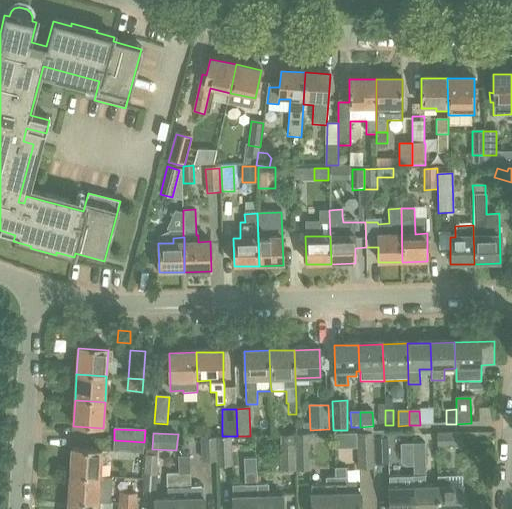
[(372,434),(356,435),(357,449),(358,470),(373,469),(373,465),(372,439),(372,434)]
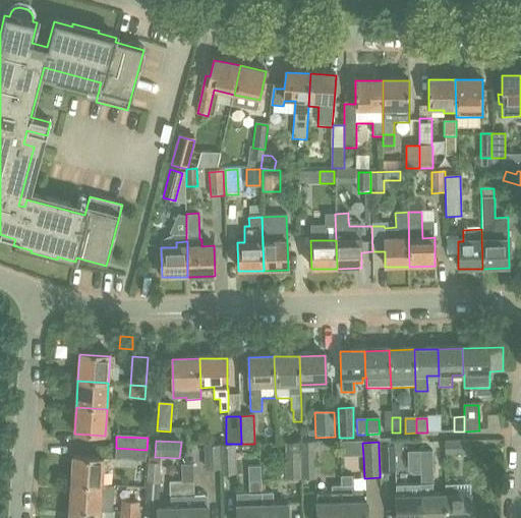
[(444,456),(469,455),(469,442),(444,442),(444,456)]
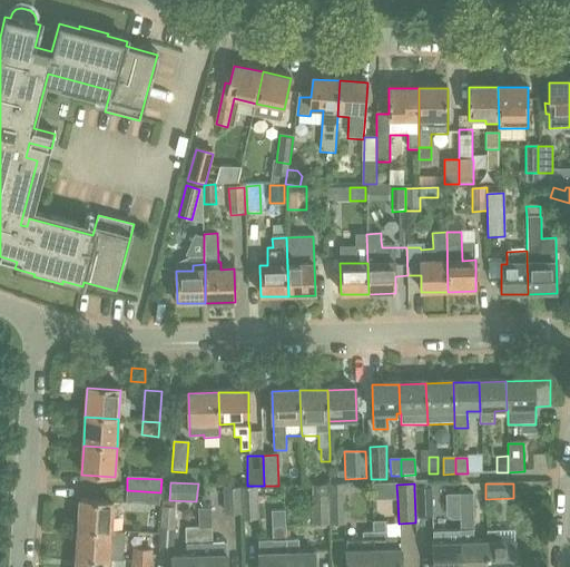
[(352,485),(330,485),(331,526),(345,526),(344,491),(352,491),(352,485)]
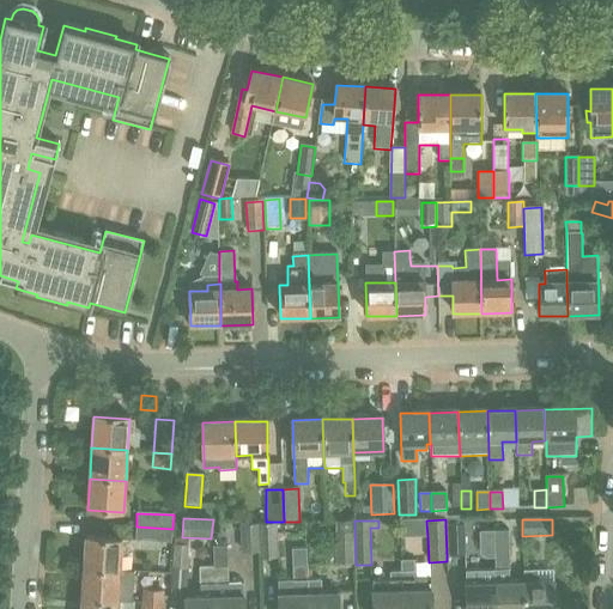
[(426,521),(414,521),(414,539),(428,537),(426,521)]
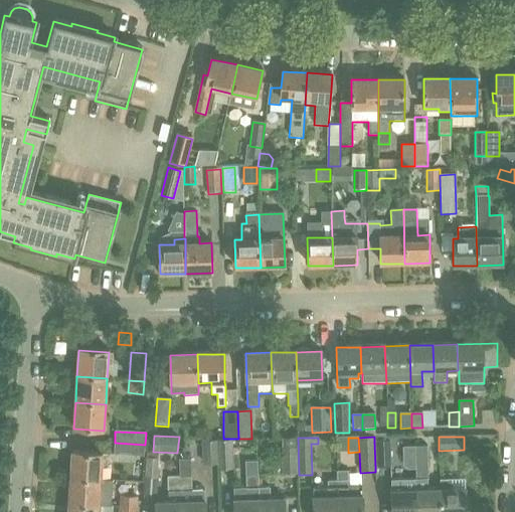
[(376,468),(392,468),(391,441),(375,442),(376,468)]
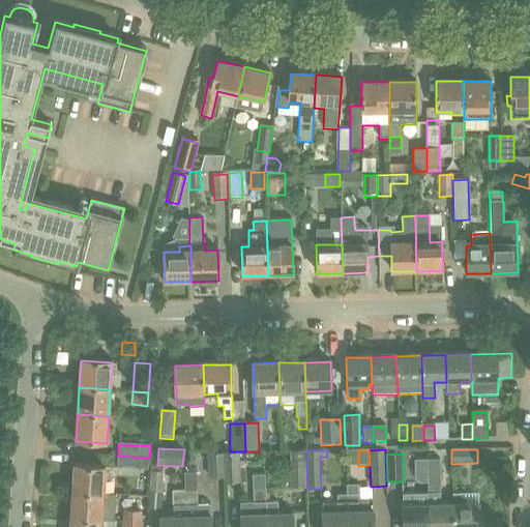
[(208,475),(223,475),(223,455),(208,455),(208,475)]
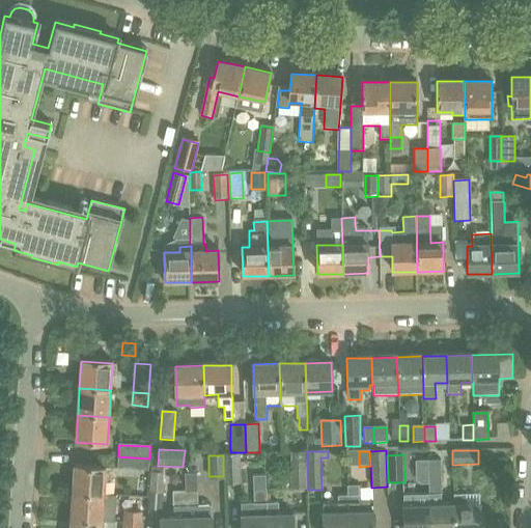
[(226,481),(241,481),(241,455),(226,456),(226,481)]
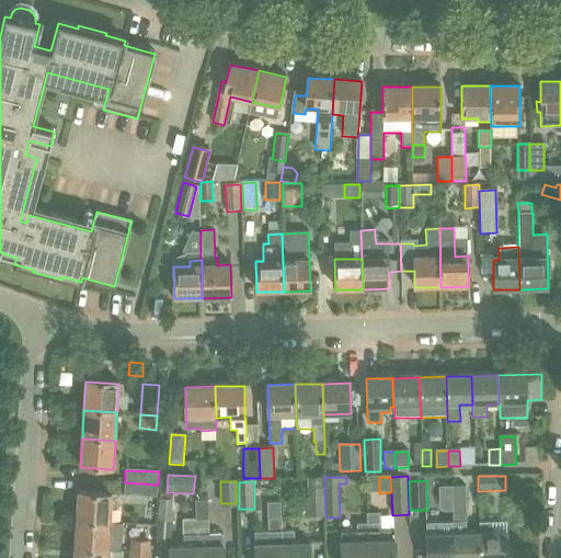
[(158,485),(125,482),(124,497),(157,498),(158,485)]
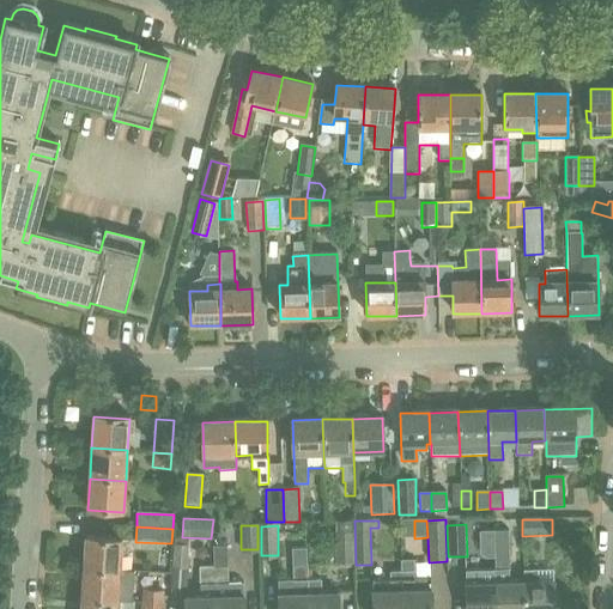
[(335,533),(337,565),(354,564),(353,531),(335,533)]
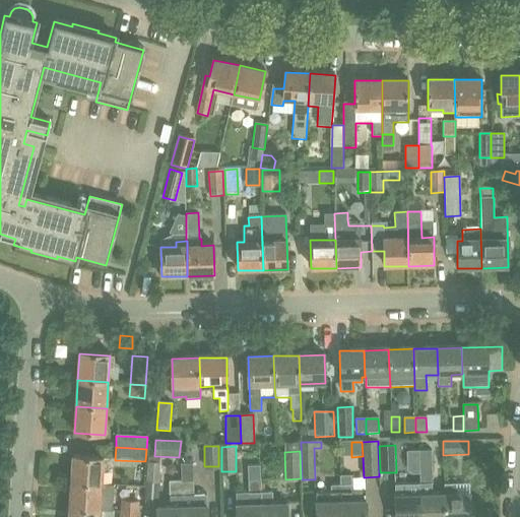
[(418,452),(419,471),(419,496),(419,516),(444,516),(444,495),(433,495),(432,451),(418,452)]
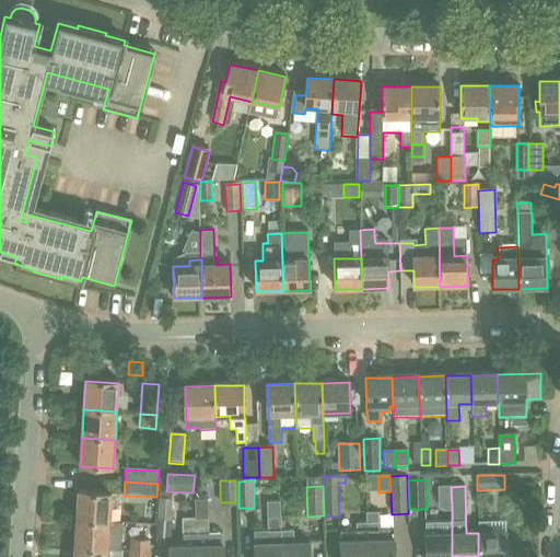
[(79,492),(77,519),(109,522),(111,509),(121,510),(121,495),(111,495),(79,492)]
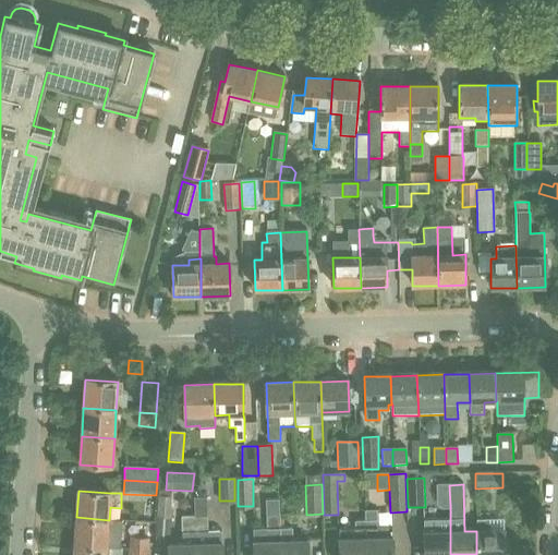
[(171,520),(172,498),(157,497),(156,519),(171,520)]
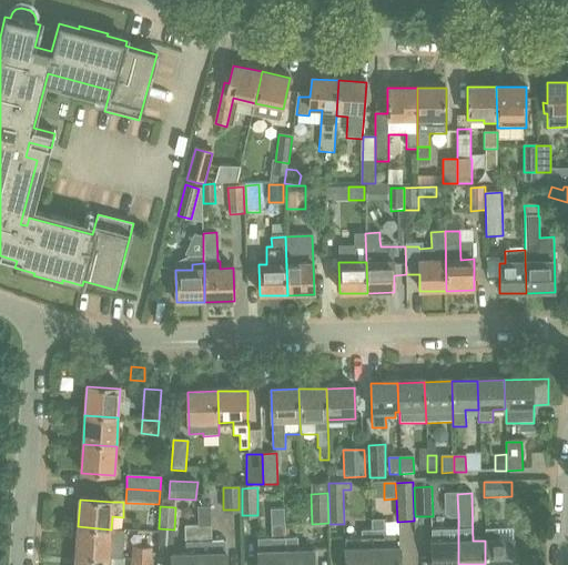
[(198,508),(198,526),(199,543),(199,544),(200,554),(199,564),(226,564),(226,542),(212,542),(211,507),(198,508)]
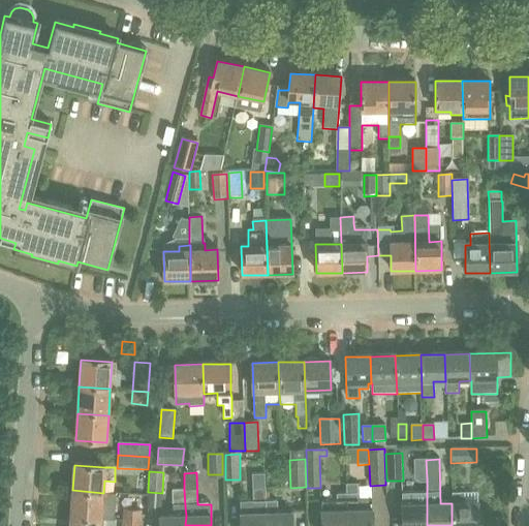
[(346,494),(344,494),(345,525),(373,525),(373,511),(372,511),(372,499),(358,500),(358,483),(345,484),(346,494)]
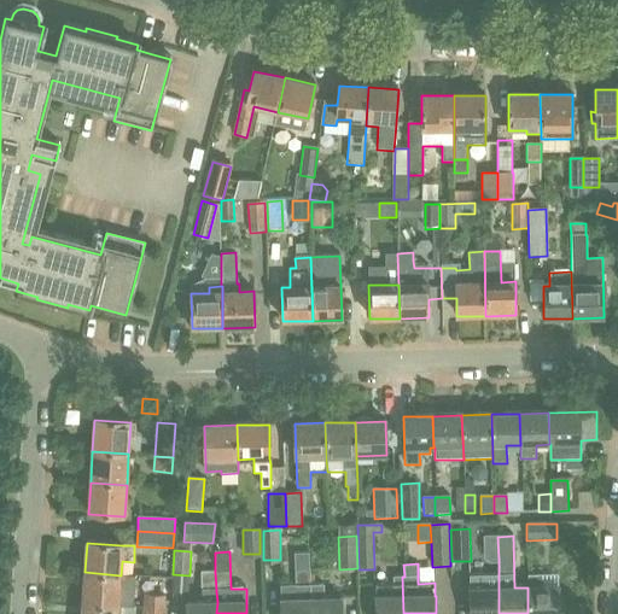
[(280,586),(281,601),(281,613),(309,613),(310,600),(310,569),(295,569),(296,586),(280,586)]
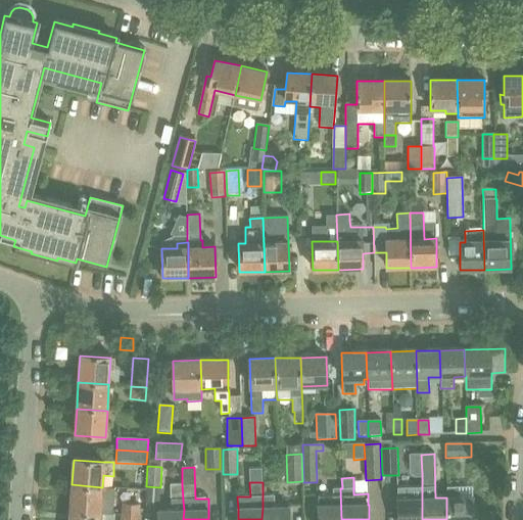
[(72,484),(69,511),(100,514),(100,513),(112,514),(114,488),(102,487),(72,484)]
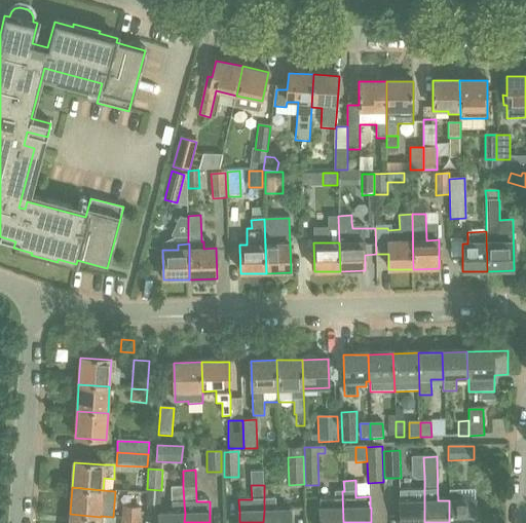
[(184,503),(184,502),(183,487),(171,488),(172,503),(184,503)]
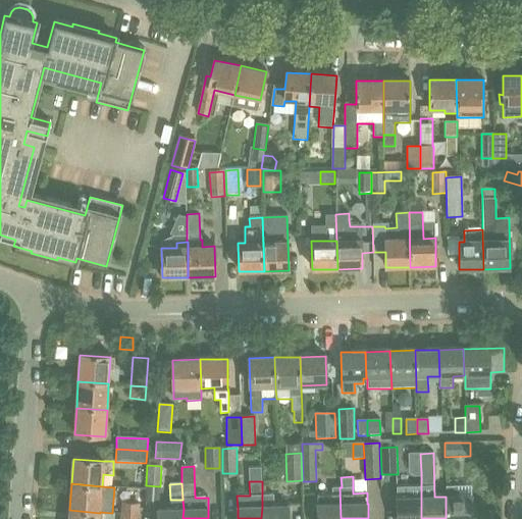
[(446,497),(446,518),(472,518),(472,496),(459,497),(458,486),(446,486),(446,497)]
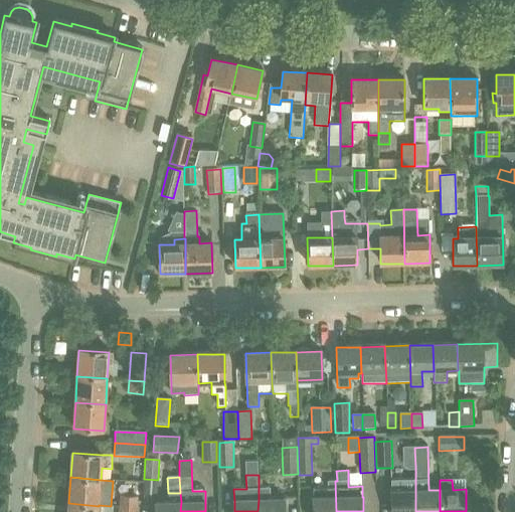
[(314,488),(314,498),(312,498),(313,511),(336,511),(335,481),(328,482),(328,487),(314,488)]
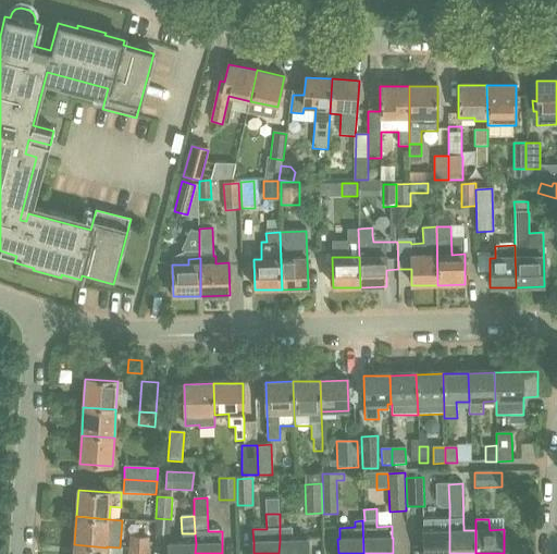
[(449,553),(449,531),(423,532),(423,553),(449,553)]
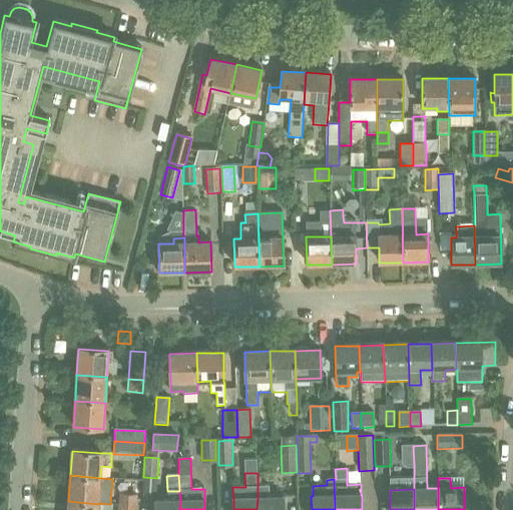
[(119,494),(119,505),(137,507),(137,496),(119,494)]
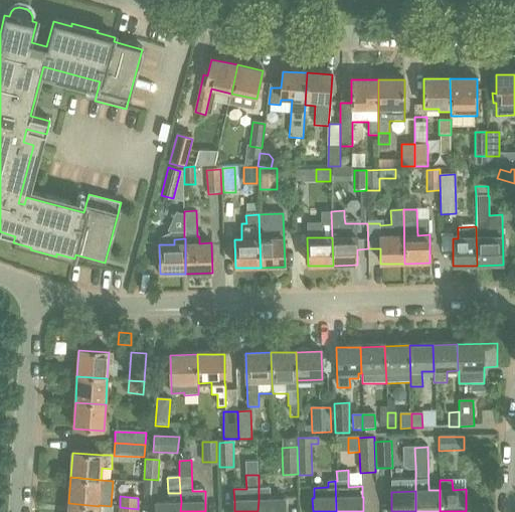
[(259,500),(258,511),(284,511),(284,499),(259,500)]
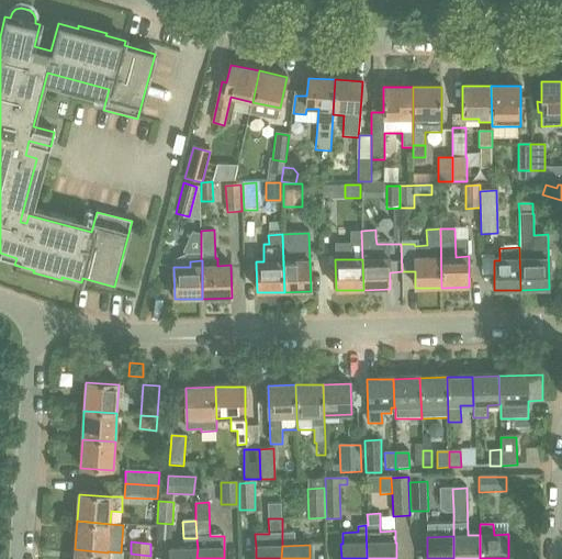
[(197,558),(198,548),(169,550),(169,558),(197,558)]
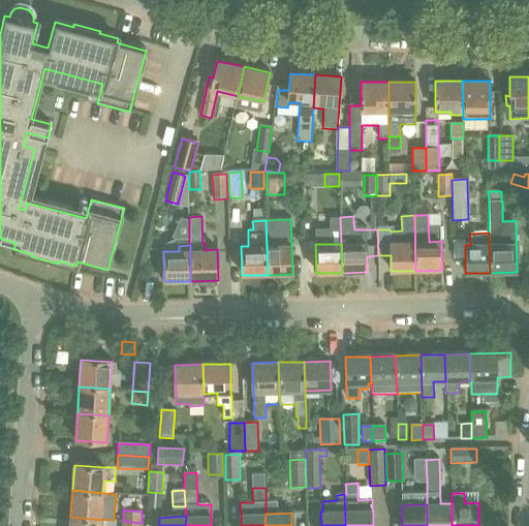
[(100,525),(101,520),(70,517),(69,525),(100,525)]
